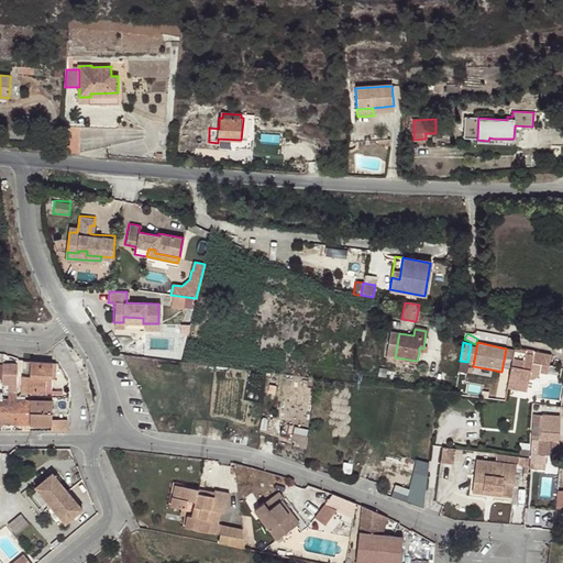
[(526,351),(515,349),(507,387),(526,392),(528,379),(532,378),(537,376),(539,372),(547,374),(550,356),(533,353),(532,356),(526,355),(526,351)]
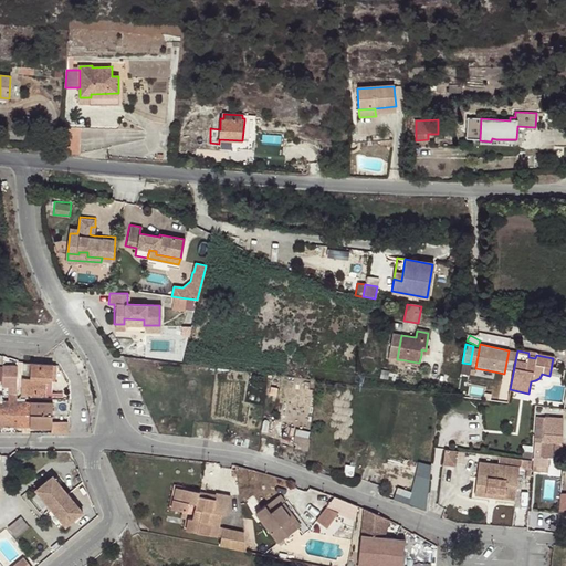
[(418,363),(406,360),(404,370),(417,371),(418,363)]
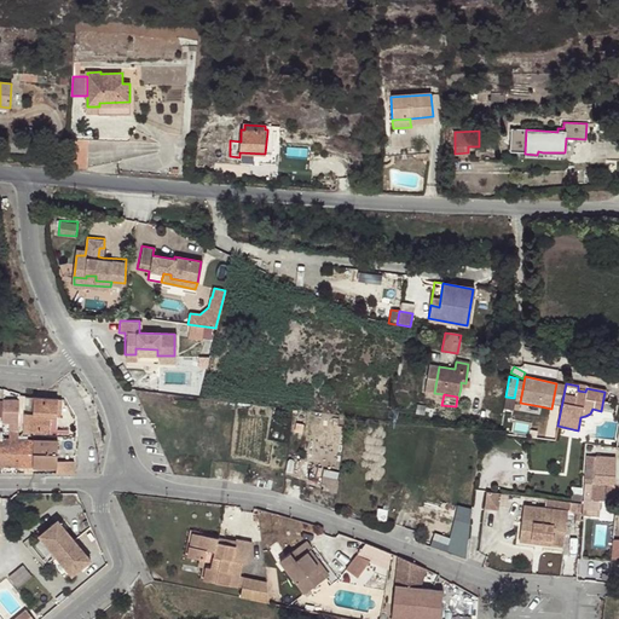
[(32,414),(23,414),(23,416),(51,417),(56,417),(57,399),(33,398),(32,414)]
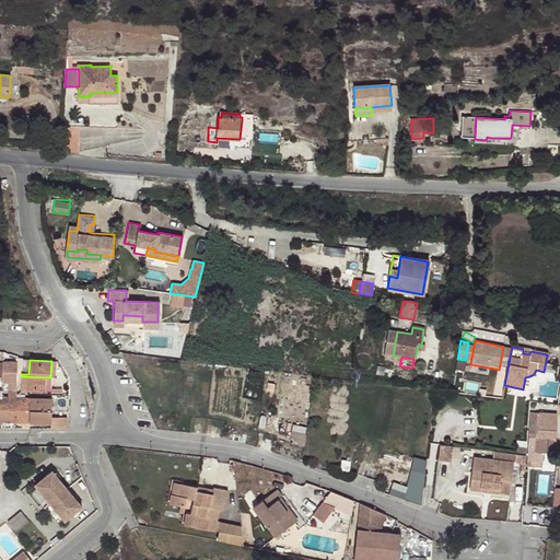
[(16,384),(16,365),(2,364),(2,377),(2,384),(16,384)]
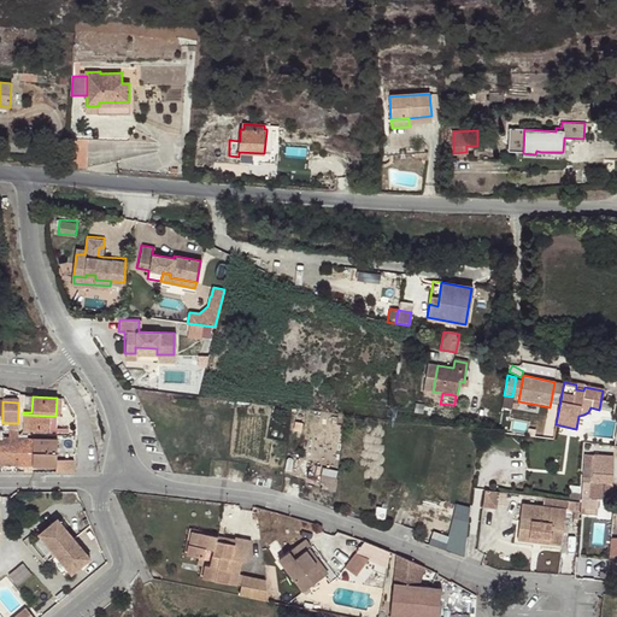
[(538,412),(539,405),(518,401),(517,409),(538,412)]
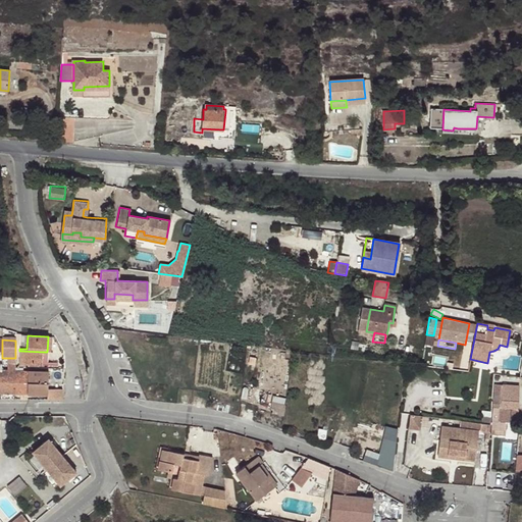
[(43,352),(19,351),(19,363),(42,365),(43,352)]
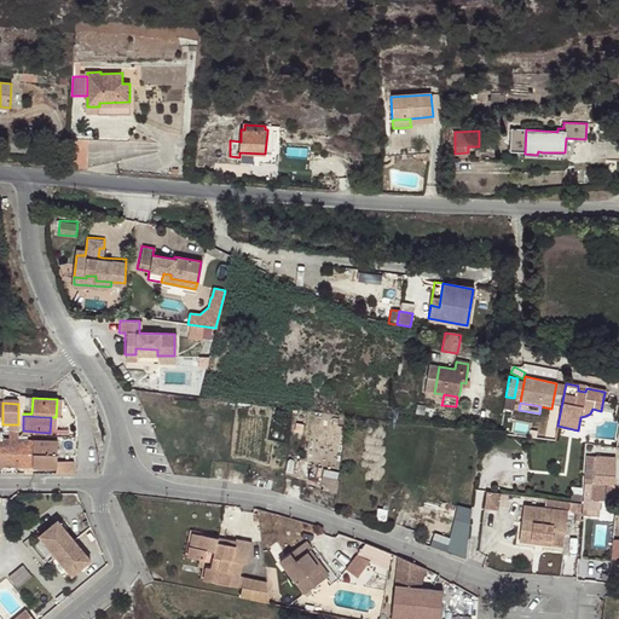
[(3,439),(1,467),(17,467),(18,435),(18,432),(9,431),(9,439),(3,439)]
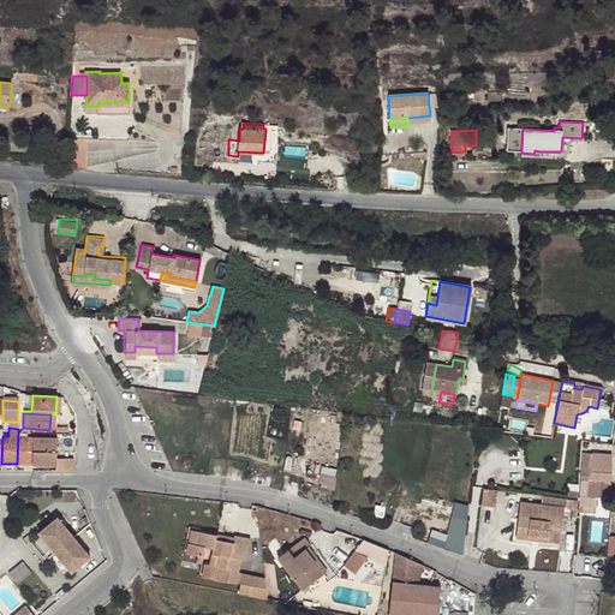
[(18,433),(17,464),(33,465),(33,451),(33,436),(27,436),(27,433),(23,433),(22,433),(18,433)]
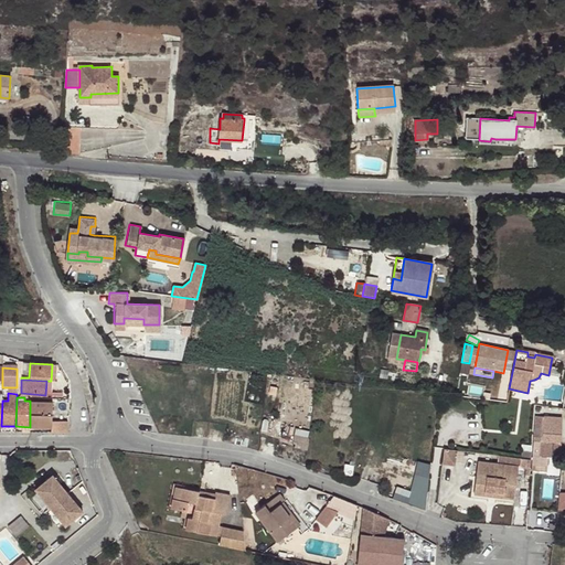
[(30,401),(30,414),(52,415),(52,402),(30,401)]
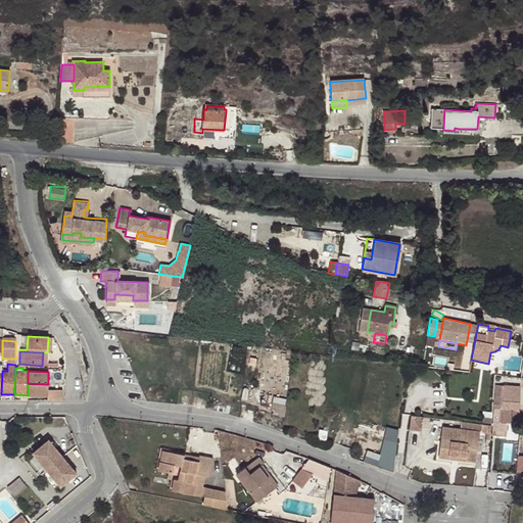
[(47,400),(62,400),(62,390),(48,389),(48,384),(28,383),(28,395),(47,395),(47,400)]
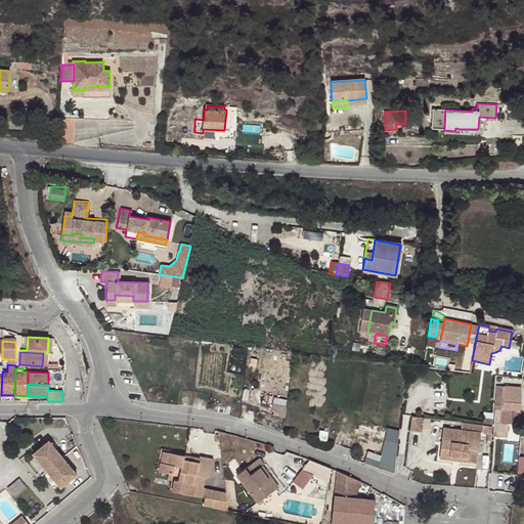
[(518,418),(519,388),(504,387),(501,417),(518,418)]
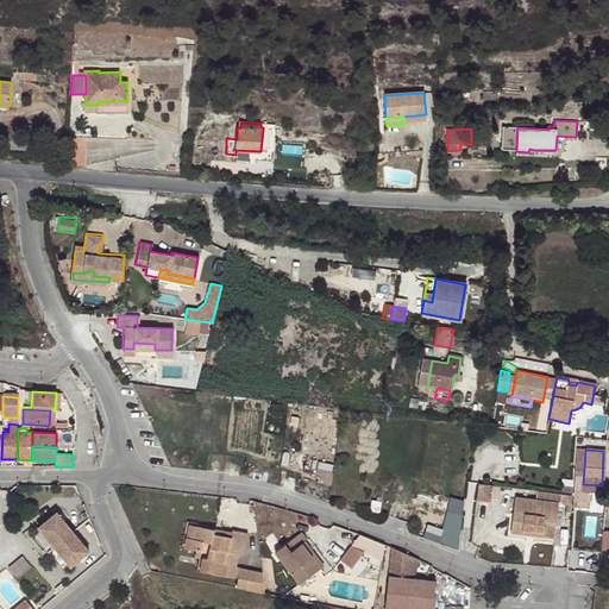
[(316,479),(332,482),(334,469),(320,466),(316,479)]
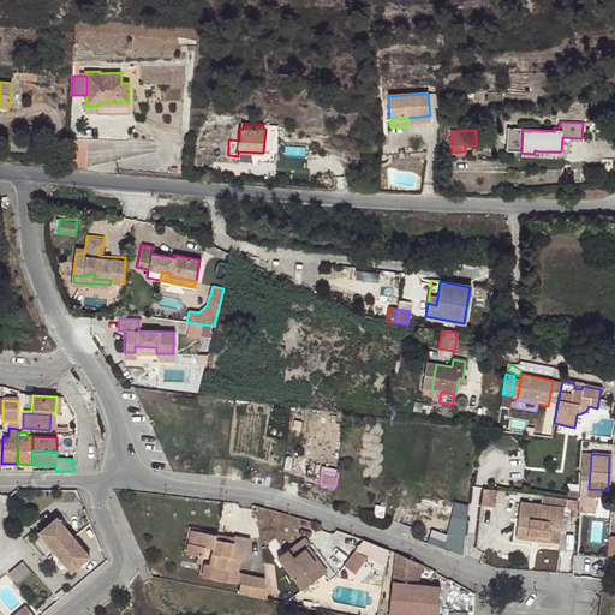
[(481,505),(493,506),(495,491),(482,489),(481,505)]
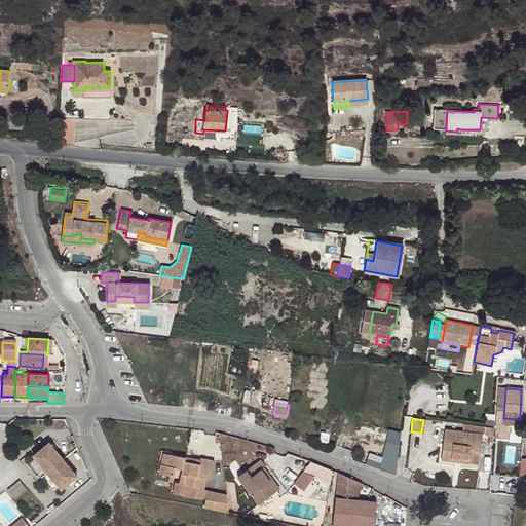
[(467,460),(467,463),(479,464),(482,435),(444,429),(441,460),(451,461),(451,458),(467,460)]
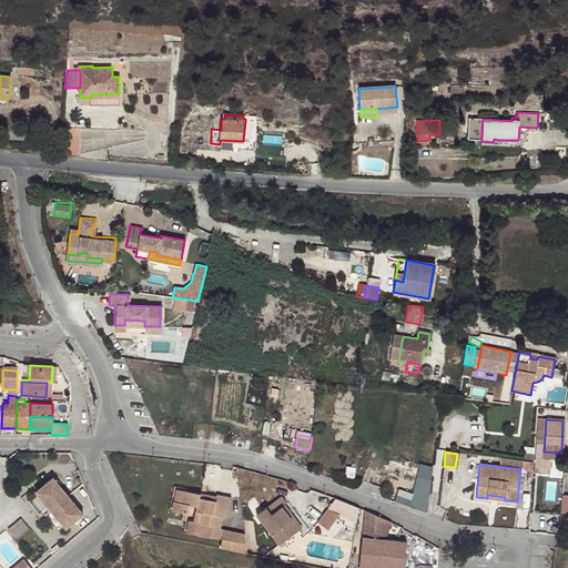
[(396,503),(428,509),(435,479),(417,476),(414,492),(398,488),(396,503)]
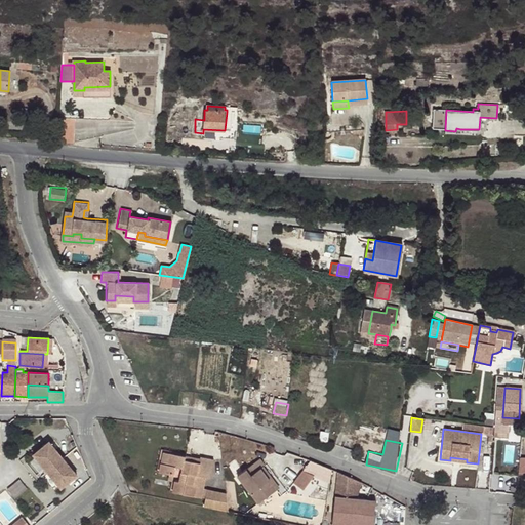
[(76,475),(48,442),(32,454),(59,488),(76,475)]
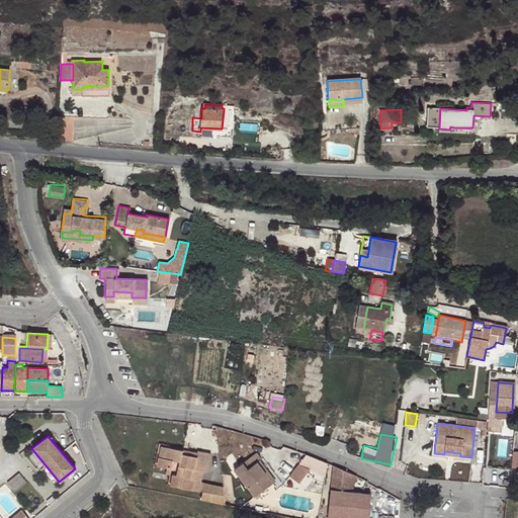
[(196,452),(196,453),(195,457),(181,454),(182,450),(166,448),(164,458),(159,457),(157,465),(166,466),(170,467),(171,460),(179,462),(176,476),(172,475),(171,486),(197,491),(202,470),(206,471),(209,455),(196,452)]
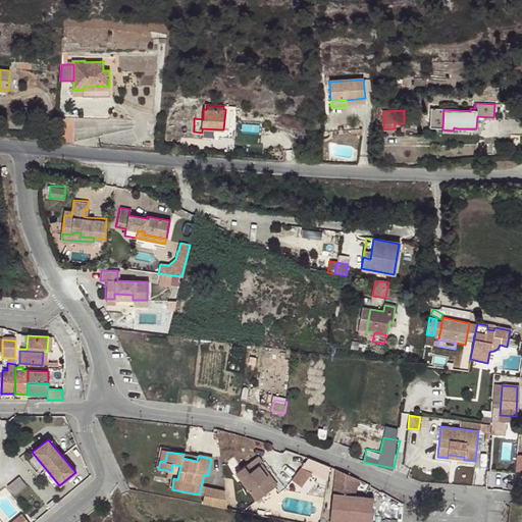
[(259,467),(262,464),(263,463),(259,457),(236,474),(255,501),(274,487),(259,467)]
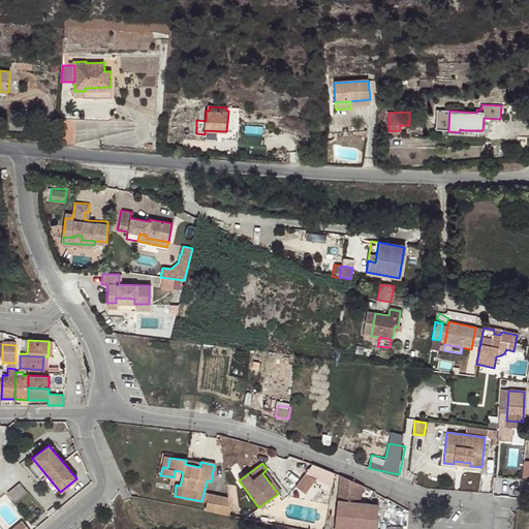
[(313,465),(310,464),(305,476),(333,487),(334,474),(313,465)]
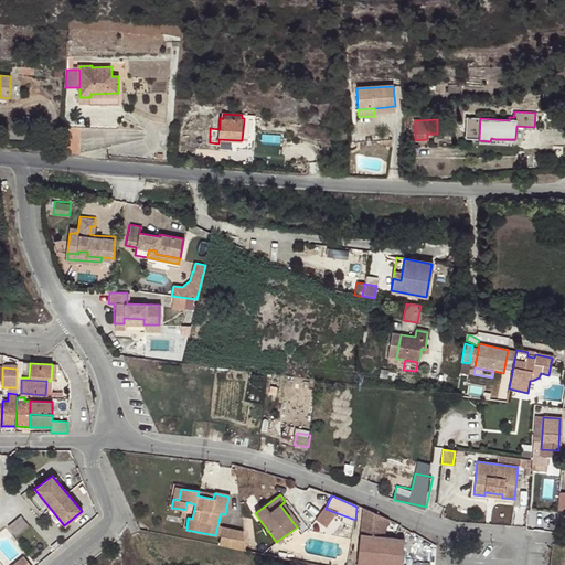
[(300,525),(284,502),(280,505),(297,528),(300,525)]
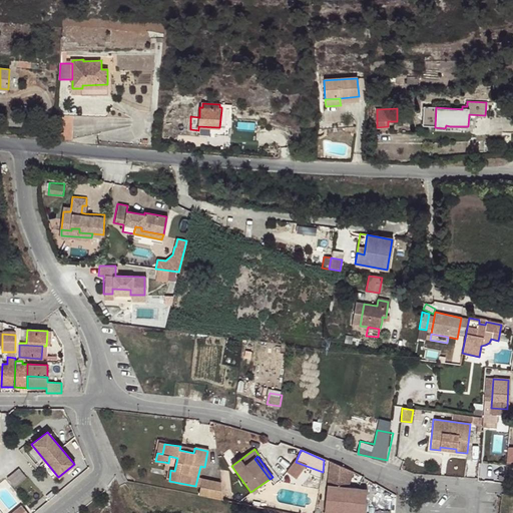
[(353,473),(330,462),(325,512),(329,512),(364,512),(367,490),(349,487),(353,473)]
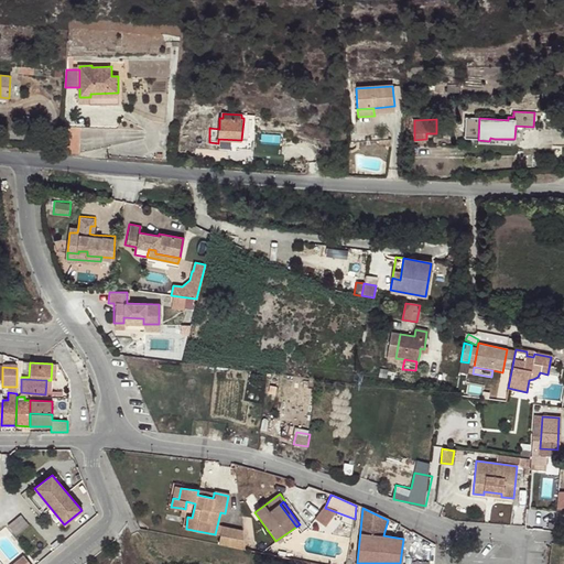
[(15,534),(30,525),(23,513),(8,523),(15,534)]
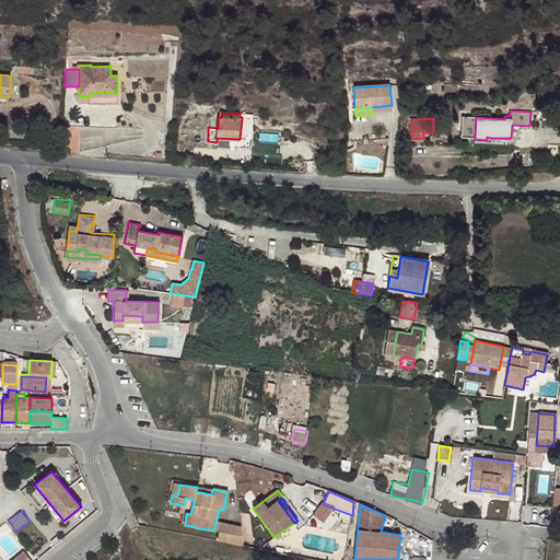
[(243,545),(241,526),(221,523),(218,540),(243,545)]
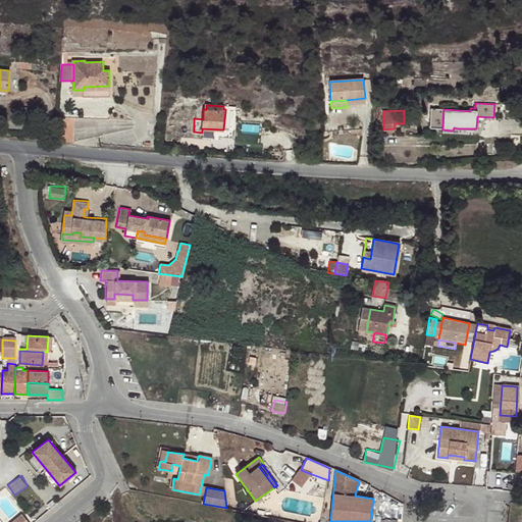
[(28,521),(22,513),(8,521),(28,521)]
